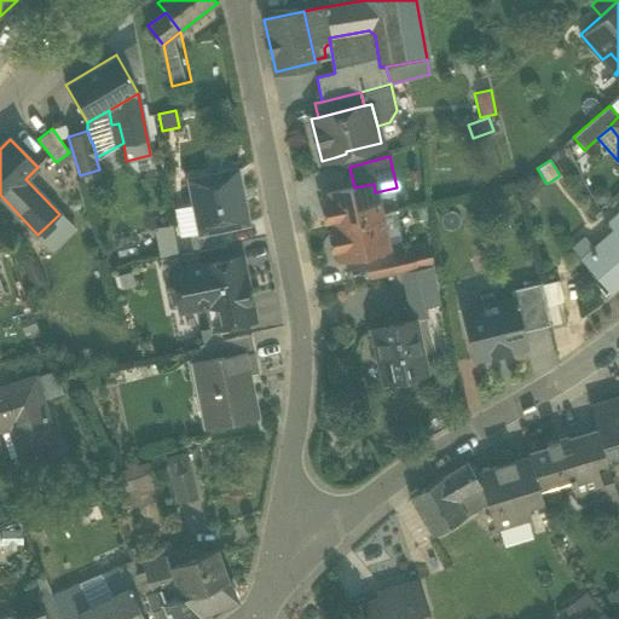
[(194,206),(200,233),(221,229),(248,224),(237,171),(187,180),(194,206)]
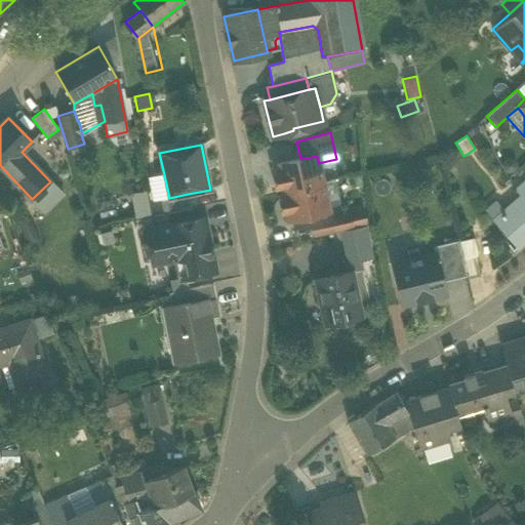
[(281,185),(282,192),(322,183),(318,163),(317,156),(300,159),(276,164),(279,174),(275,175),(277,186),(281,185)]
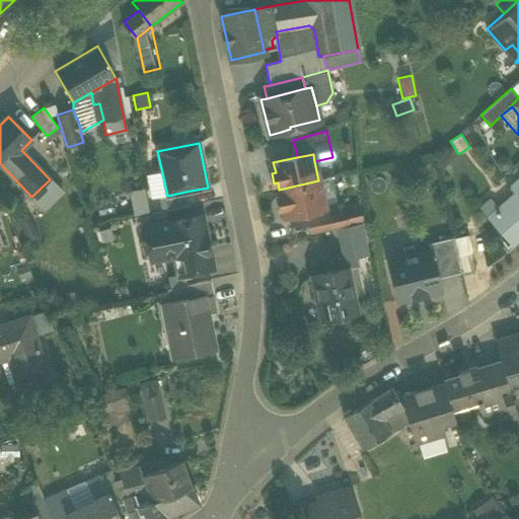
[(167,196),(162,172),(145,175),(150,200),(160,198),(167,196)]
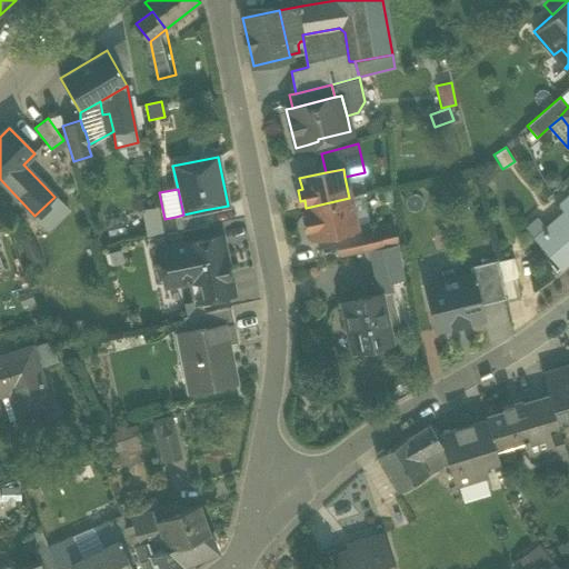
[(536,241),(561,270),(568,262),(568,193),(560,201),(568,211),(565,216),(536,241)]
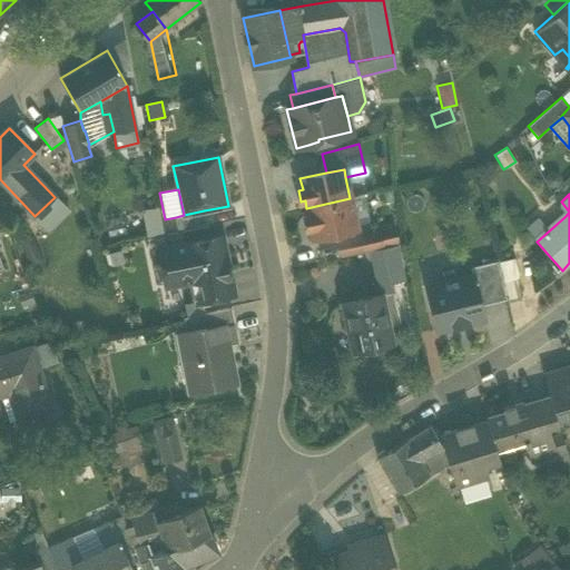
[(364,196),(350,198),(356,225),(370,223),(364,196)]
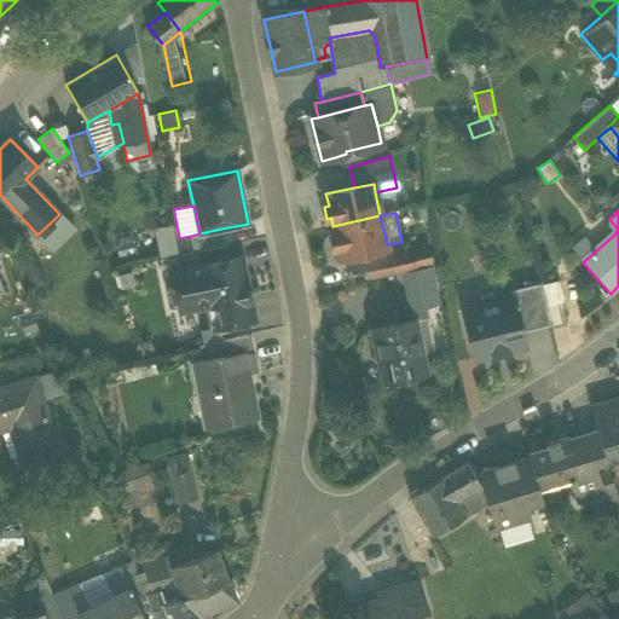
[(75,231),(59,214),(38,235),(55,252),(75,231)]
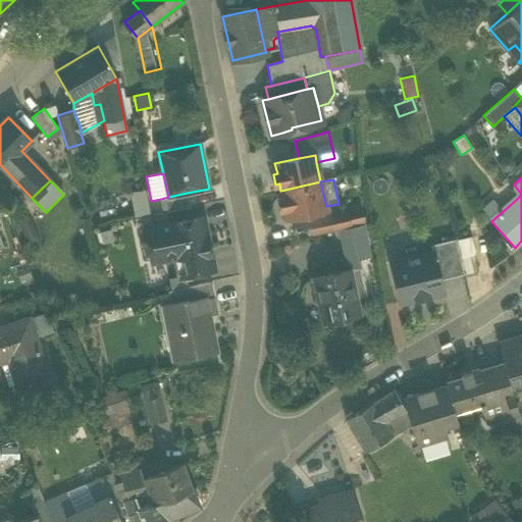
[(326,206),(320,181),(280,191),(282,198),(278,199),(280,209),(284,208),(286,217),(326,209),(326,206)]
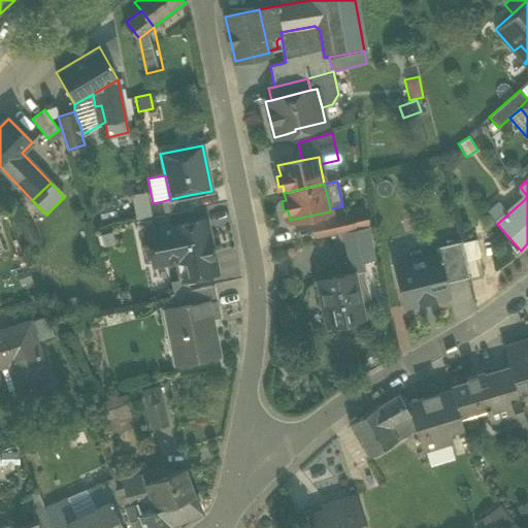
[(520,196),(524,200),(527,196),(520,187),(516,191),(520,196)]
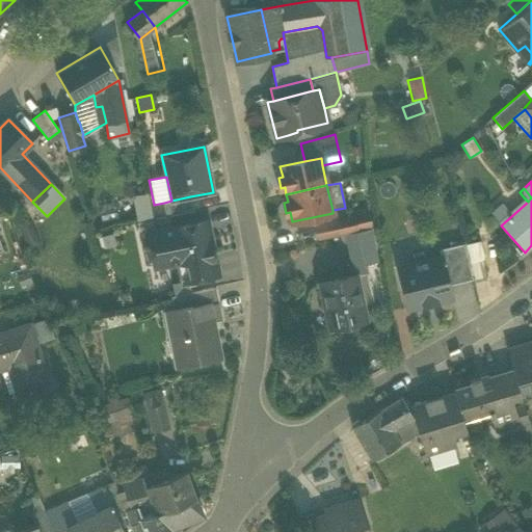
[(137,221),(154,218),(150,194),(132,197),(137,221)]
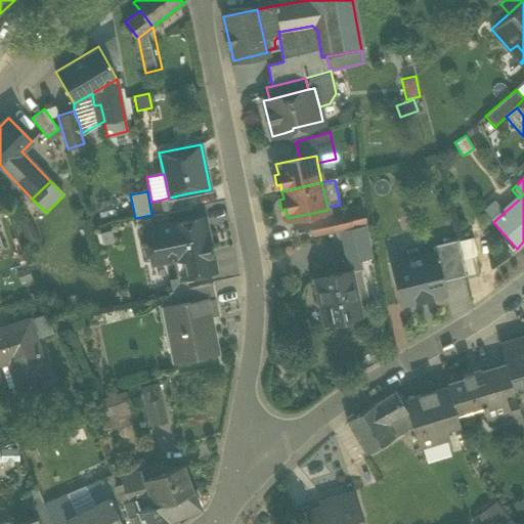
[(162,200),(164,213),(167,213),(190,208),(187,193),(169,198),(162,200)]
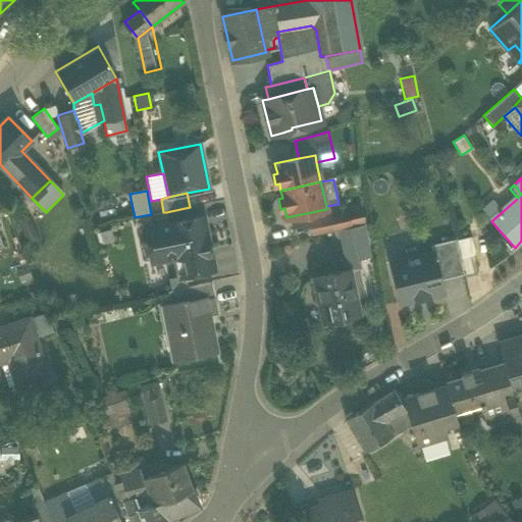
[(518,198),(514,194),(500,207),(491,198),(480,208),(491,221),(518,198)]
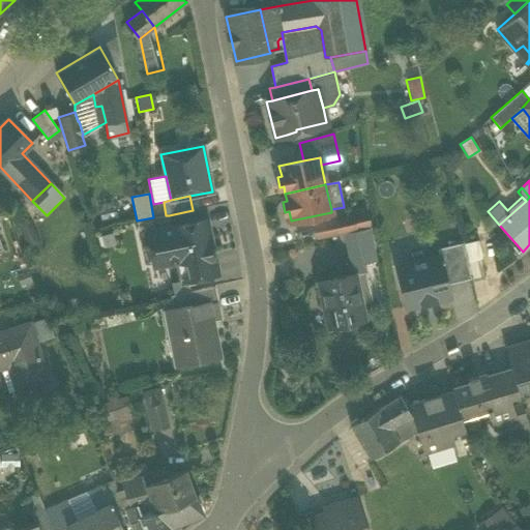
[(367,213),(352,216),(355,229),(371,225),(367,213)]
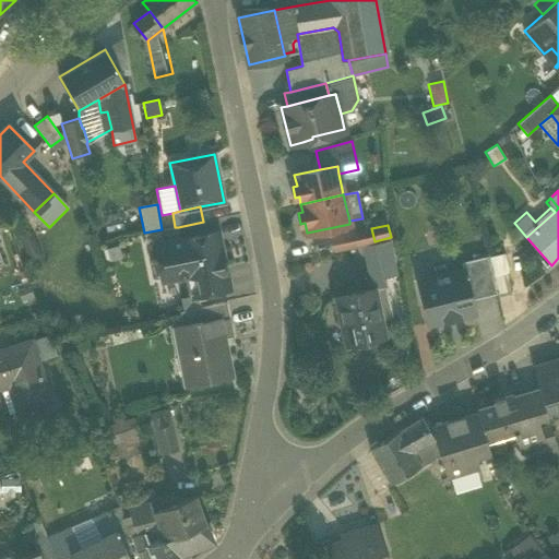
[(180,240),(178,227),(175,227),(152,233),(154,246),(180,240)]
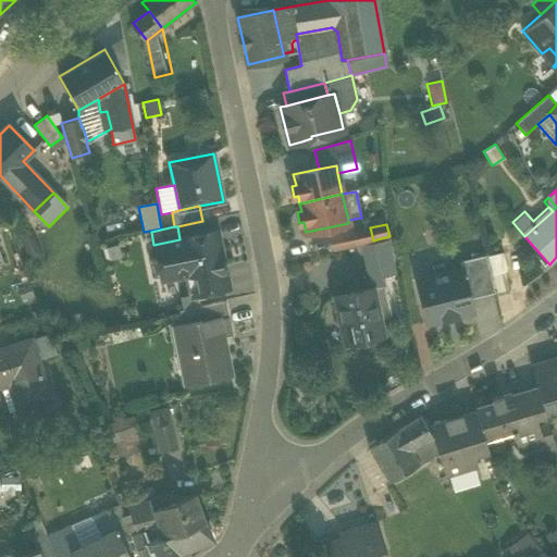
[(332,236),(335,249),(373,240),(370,227),(332,236)]
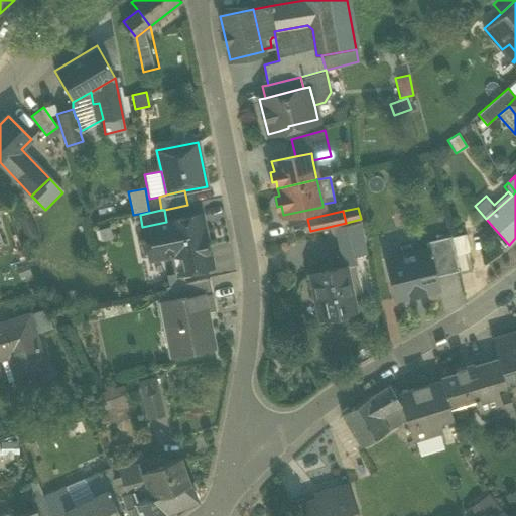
[(38,235),(30,214),(18,219),(26,240),(38,235)]
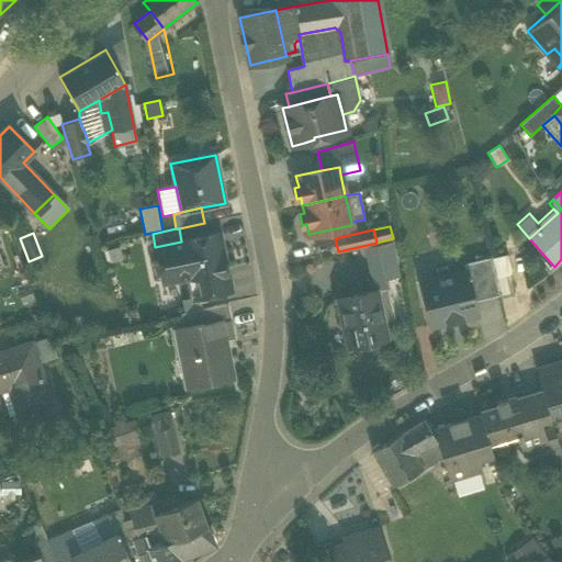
[(201,273),(205,295),(229,290),(218,234),(181,242),(155,247),(163,281),(195,274),(201,273)]
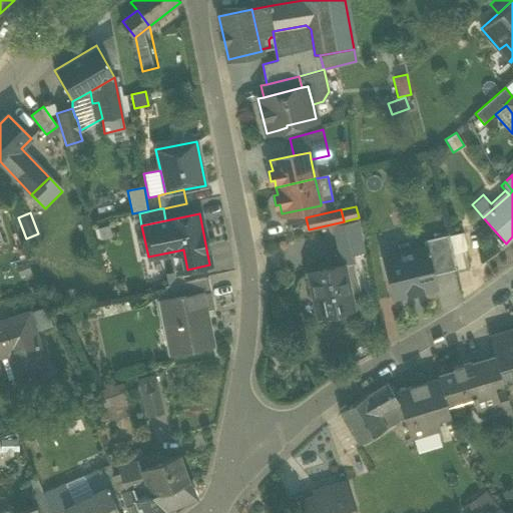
[(339,249),(364,245),(361,228),(337,232),(339,249)]
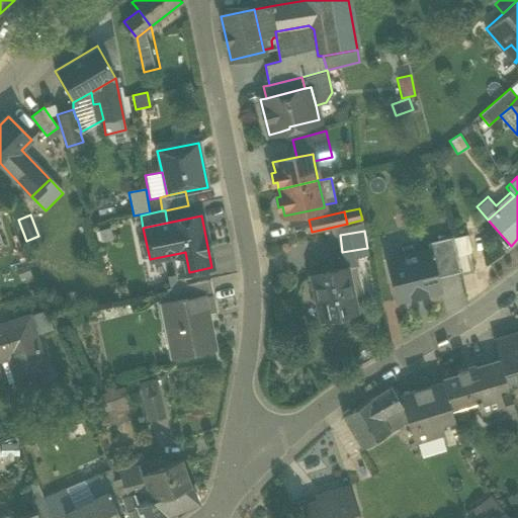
[(452,239),(460,272),(473,269),(468,250),(475,248),(470,234),(452,239)]
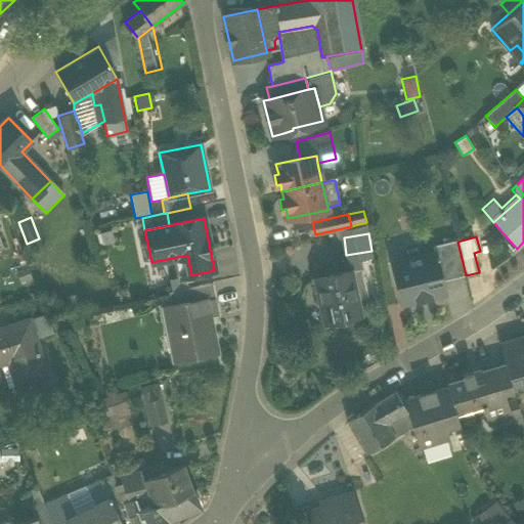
[(435,254),(442,281),(466,275),(456,239),(432,246),(434,254),(435,254)]
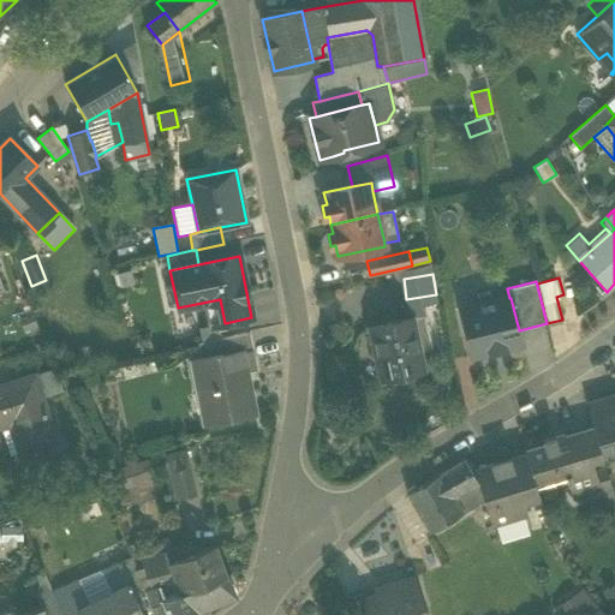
[(461,316),(471,357),(523,344),(519,330),(511,298),(509,298),(491,302),(491,303),(478,305),(479,311),(461,316)]
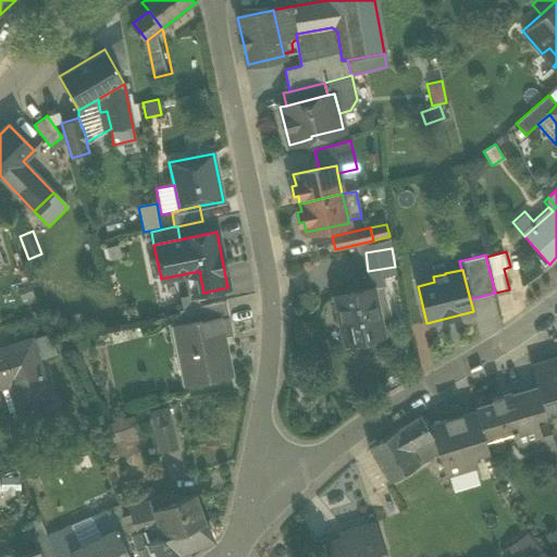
[(198,294),(203,293),(199,271),(194,272),(198,294)]
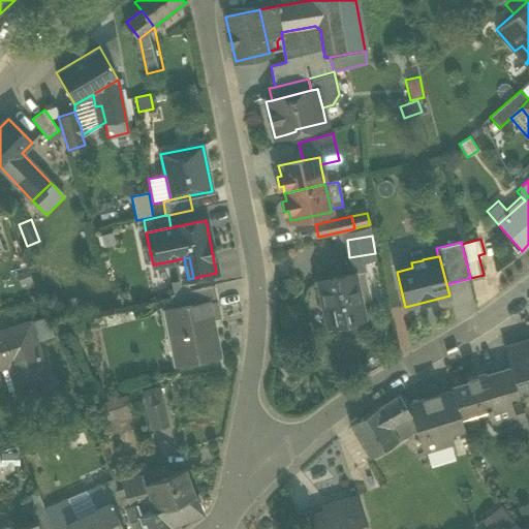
[(396,266),(397,272),(412,268),(411,262),(396,266)]
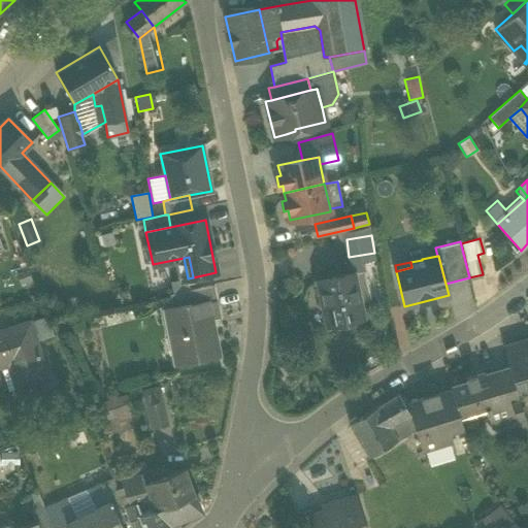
[(319,281),(329,325),(362,318),(352,273),(319,281)]
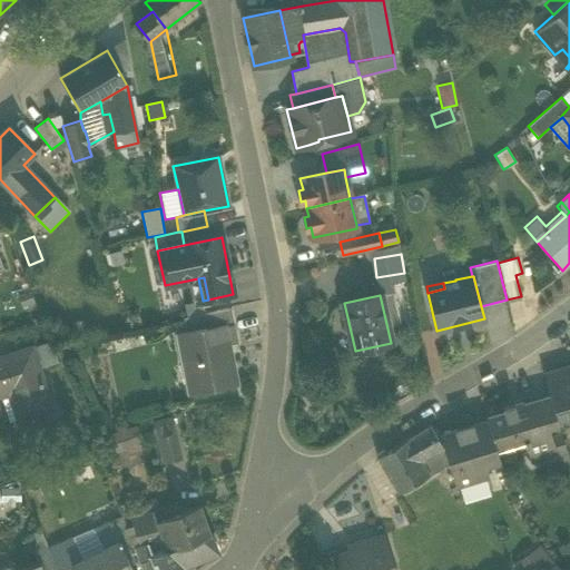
[(225,325),(229,344),(237,342),(234,321),(231,307),(183,317),(186,331),(206,324),(206,326),(225,325)]
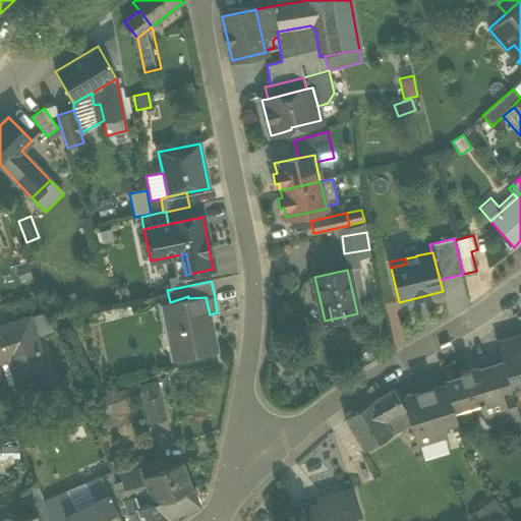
[(175,333),(180,358),(217,351),(210,314),(206,297),(188,298),(188,296),(170,302),(162,304),(167,334),(175,333)]
